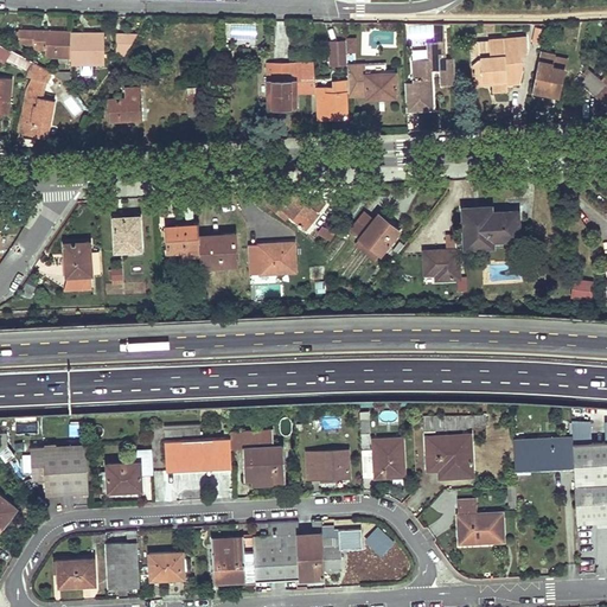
[(548,24),(536,25),(532,42),(543,44),(548,24)]
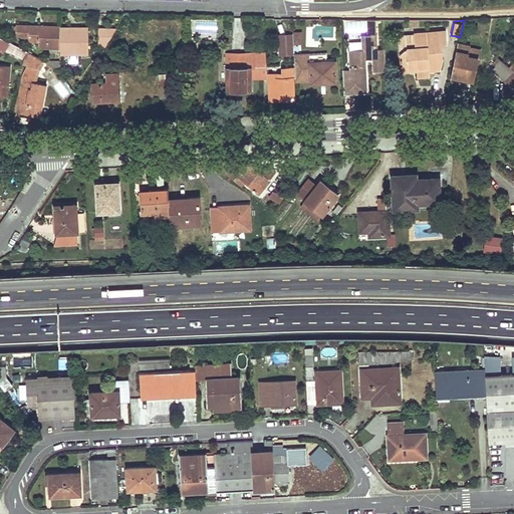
[(59,48),(60,28),(60,27),(16,25),(15,33),(23,37),(28,37),(28,40),(38,41),(38,46),(40,47),(43,48),(59,48)]
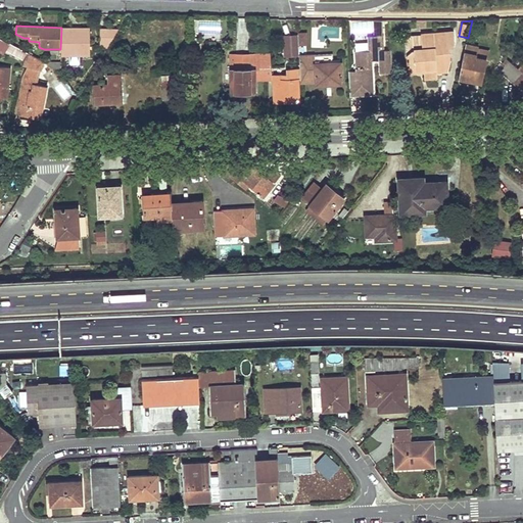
[(68,29),(61,29),(60,49),(60,55),(90,55),(90,29),(80,29),(80,33),(68,32),(68,29)]
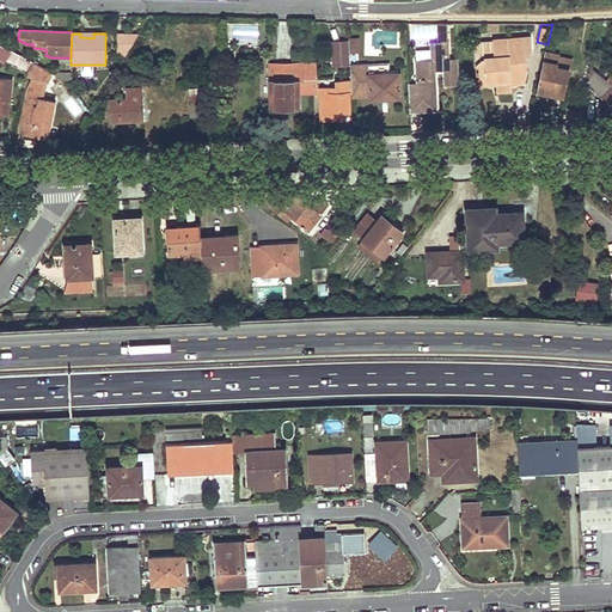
[(139,34),(116,34),(117,51),(126,56),(139,34)]
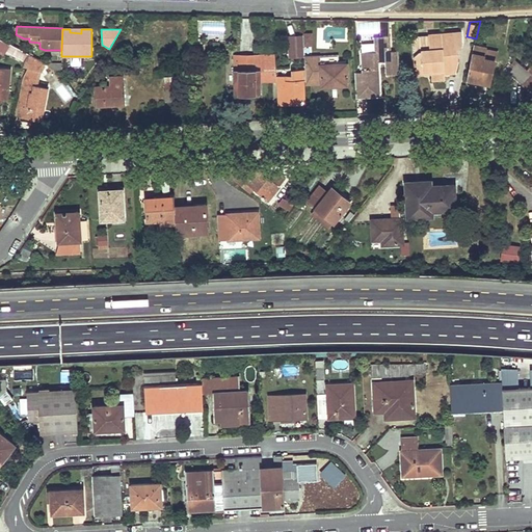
[(432,74),(432,77),(432,80),(445,79),(445,73),(455,72),(458,62),(457,48),(460,48),(462,42),(461,32),(429,34),(430,50),(430,55),(420,56),(420,51),(415,56),(415,68),(422,67),(423,71),(431,70),(432,74)]
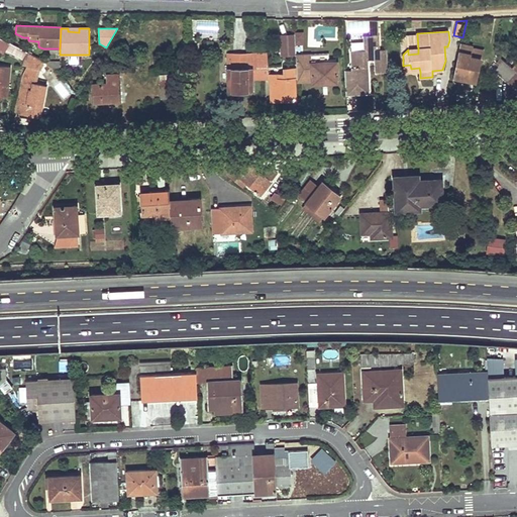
[(418,54),(418,48),(417,33),(407,33),(402,39),(403,55),(408,49),(408,55),(418,54)]
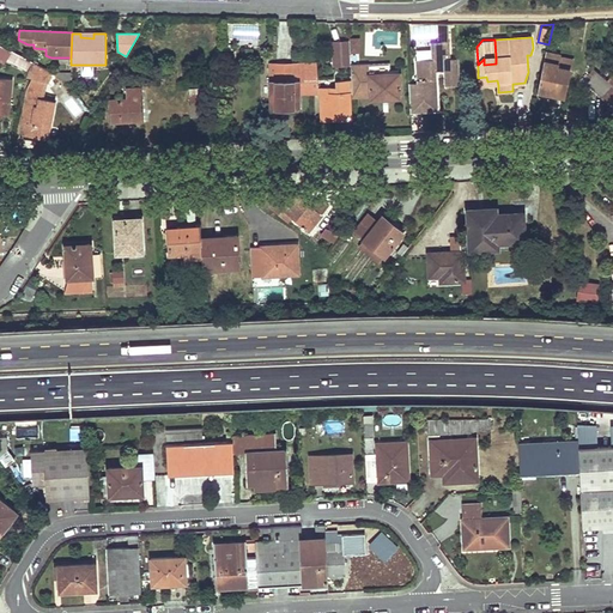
[(350,41),(333,44),(334,66),(351,66),(350,53),(350,42),(350,41)]
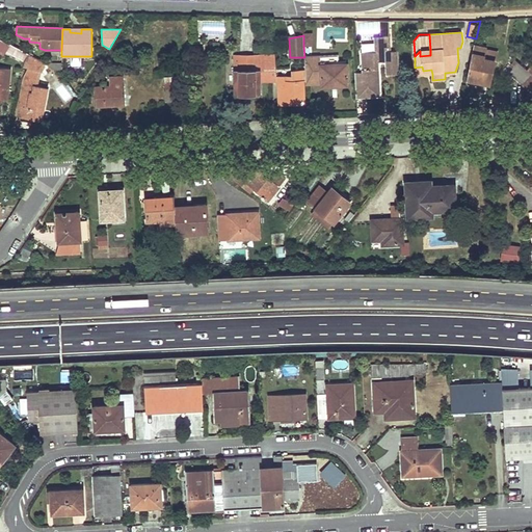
[(362,53),(362,73),(355,73),(357,97),(379,96),(378,60),(387,60),(387,74),(399,74),(398,59),(398,51),(390,51),(389,35),(380,36),(374,37),(375,52),(362,53)]
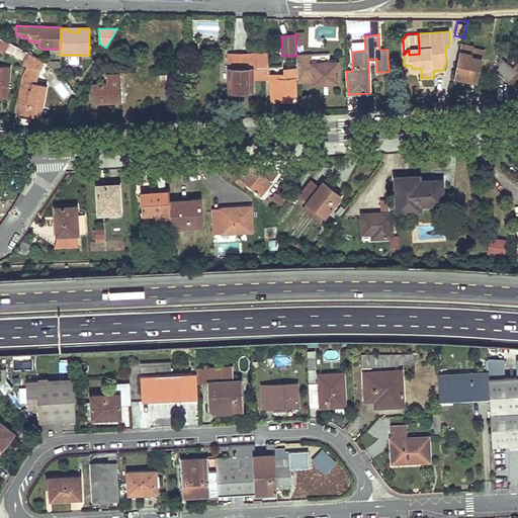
[(0,52),(4,54),(6,51),(12,54),(15,47),(0,37),(0,52)]
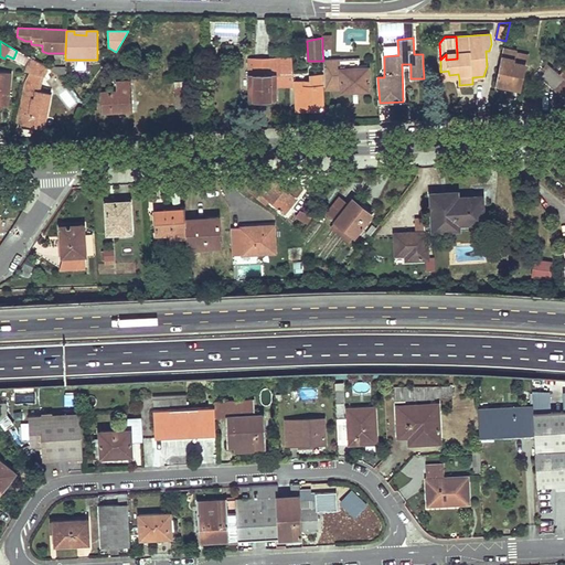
[(526,62),(520,60),(514,59),(515,52),(516,51),(504,48),(496,84),(512,88),(514,81),(521,83),(526,62)]
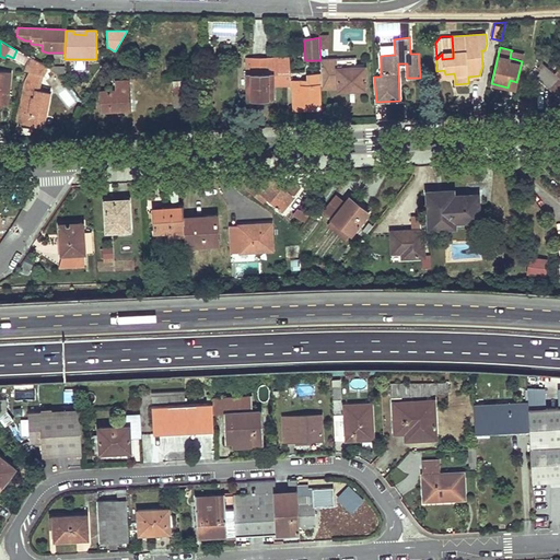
[(30,57),(18,50),(16,50),(13,58),(25,65),(30,57)]
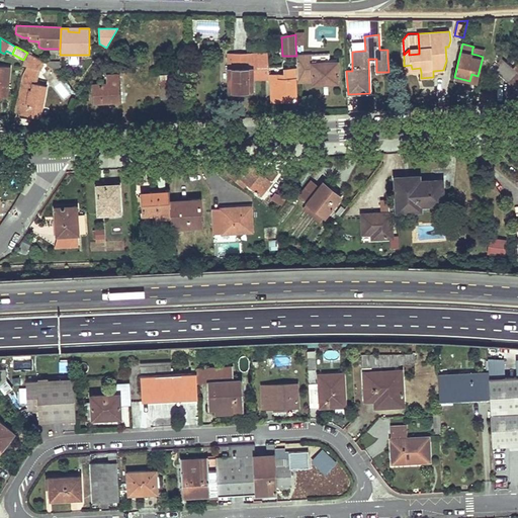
[(477,55),(483,57),(484,51),(472,48),(471,54),(477,55)]
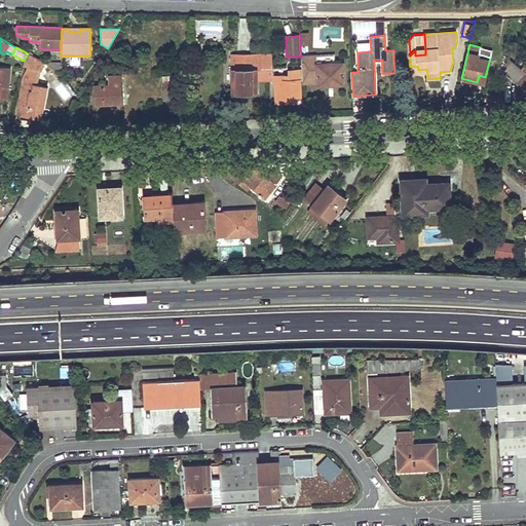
[(44,63),(28,53),(24,61),(23,66),(29,67),(25,76),(16,115),(28,117),(40,120),(46,86),(35,84),(38,71),(40,71),(44,63)]
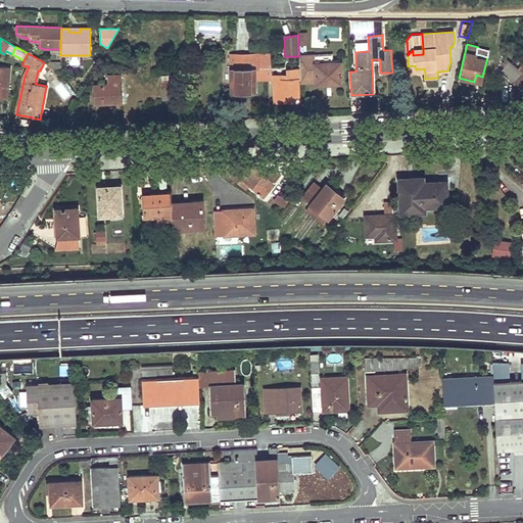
[(236,54),(236,60),(236,66),(231,66),(231,92),(255,92),(255,80),(272,80),(272,76),(271,54),(255,54),(236,54)]
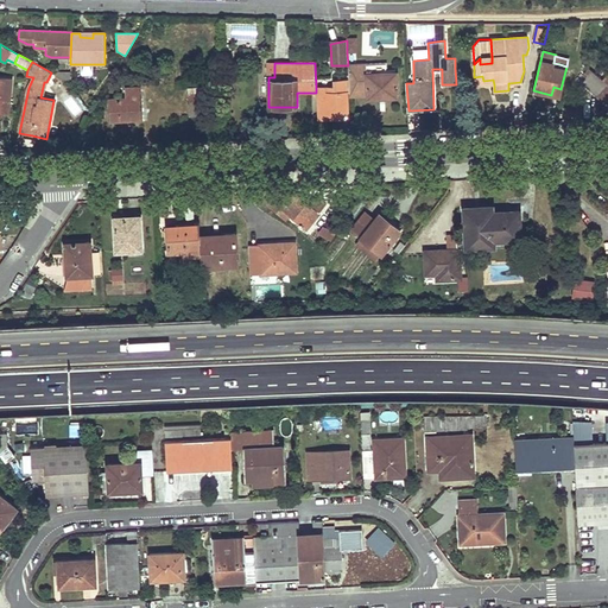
[(366,65),(348,67),(349,96),(367,95),(367,99),(398,97),(397,73),(387,74),(387,63),(366,64),(366,65)]
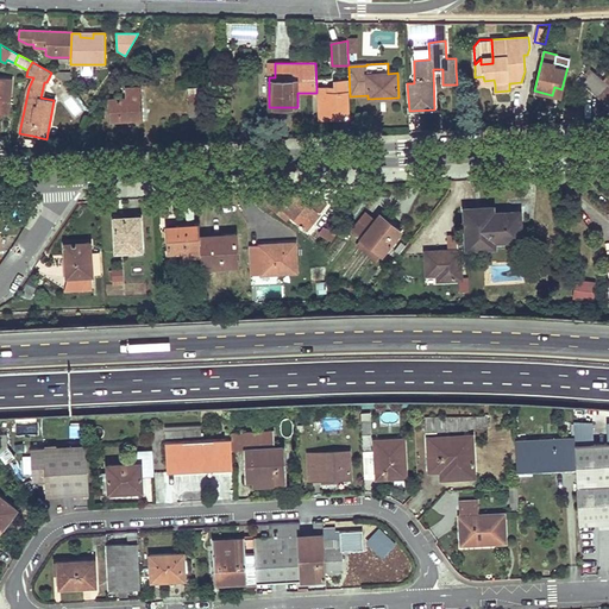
[(608,105),(608,86),(608,85),(603,80),(589,69),(586,73),(584,75),(588,79),(584,85),(608,105)]
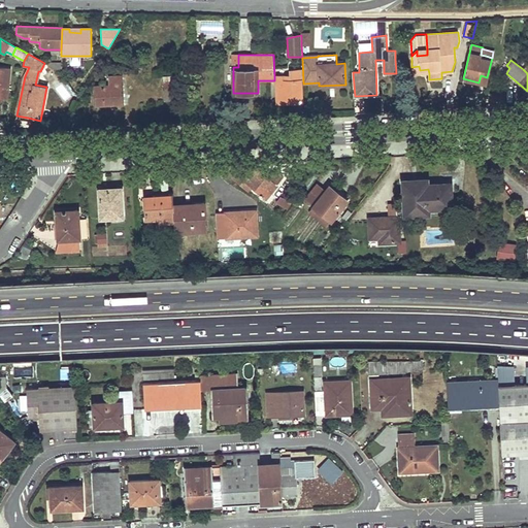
[(48,65),(47,65),(47,66),(61,74),(61,63),(50,63),(48,65)]
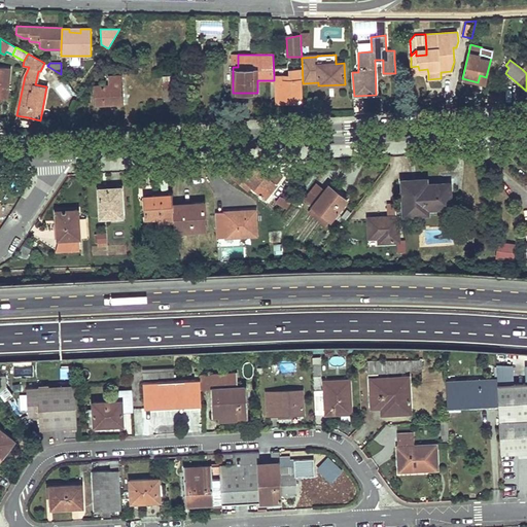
[(0,97),(4,98),(7,98),(10,69),(0,68),(0,97)]
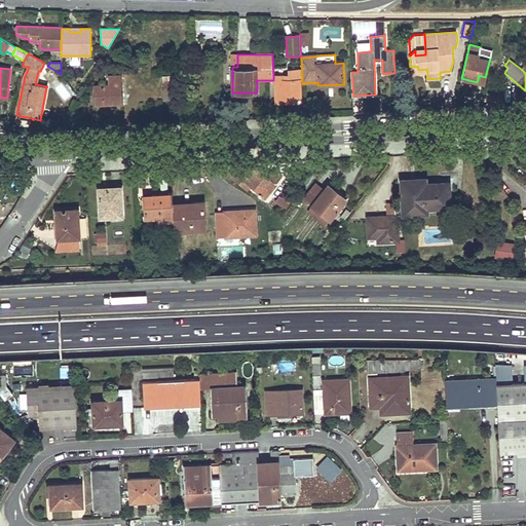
[(301,102),(300,86),(300,70),(290,70),(290,76),(273,76),(273,80),(275,103),(301,102)]
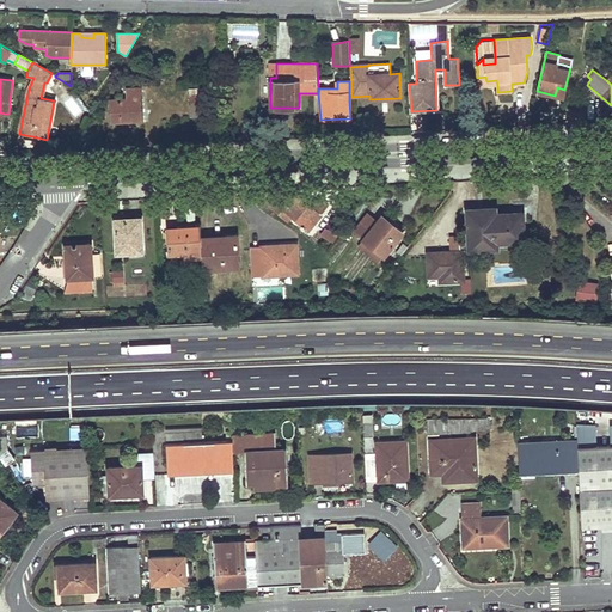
[(189,104),(190,110),(190,117),(209,116),(208,87),(190,89),(191,104),(189,104)]
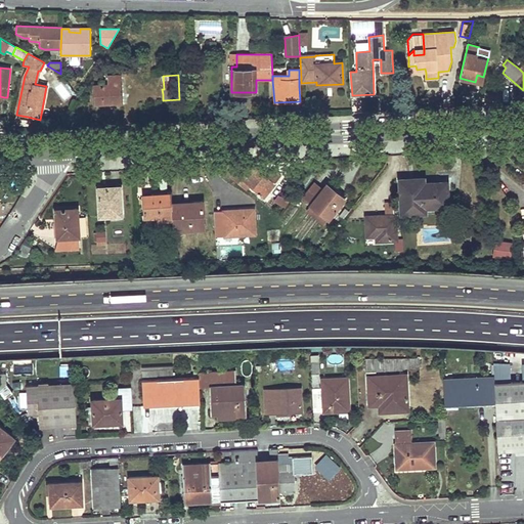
[(483,77),(477,75),(475,82),(482,83),(483,77)]
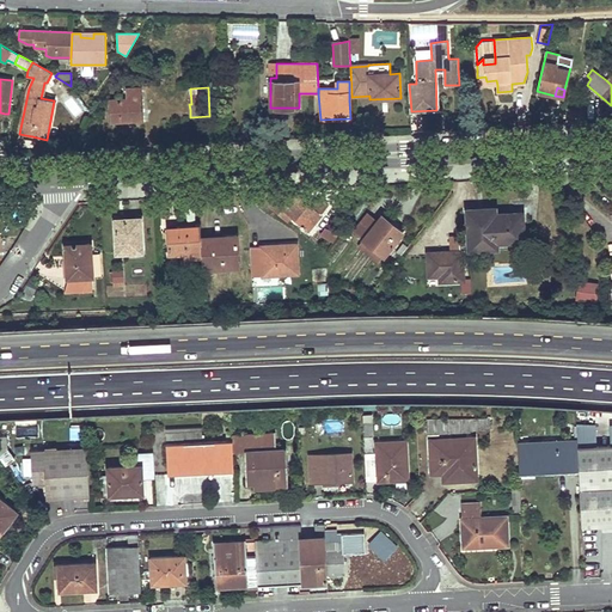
[(126,101),(117,101),(109,101),(109,122),(144,120),(141,89),(126,90),(126,101)]
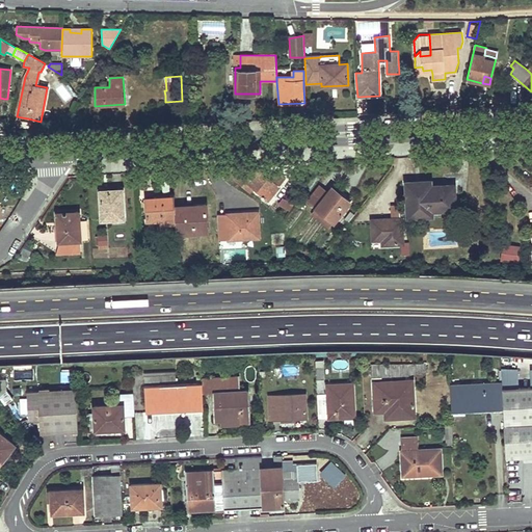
[(507,96),(491,96),(491,109),(508,108),(507,96)]
